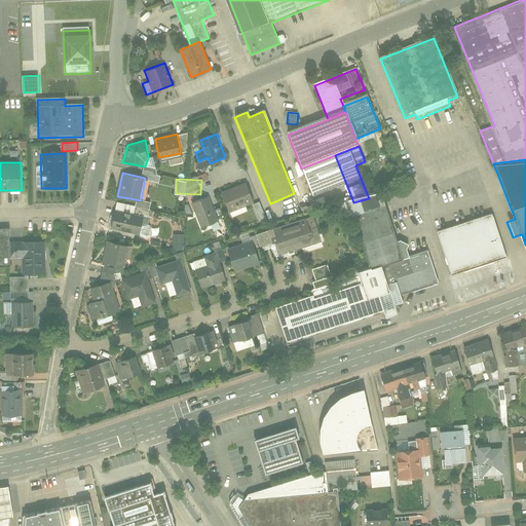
[(245,182),(220,192),(228,212),(253,201),(245,182)]
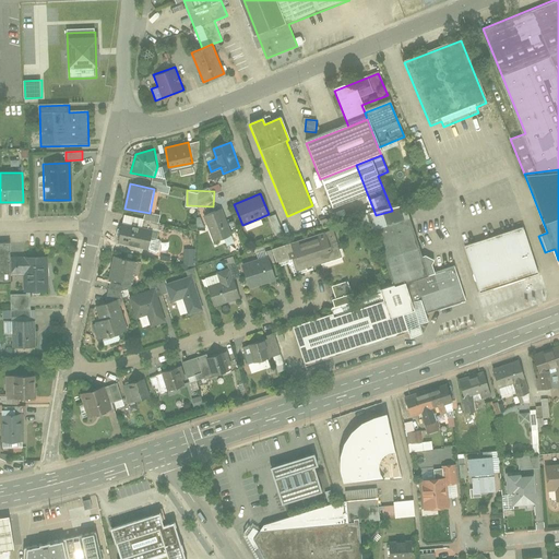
[(222,207),(203,215),(214,240),(232,233),(222,207)]
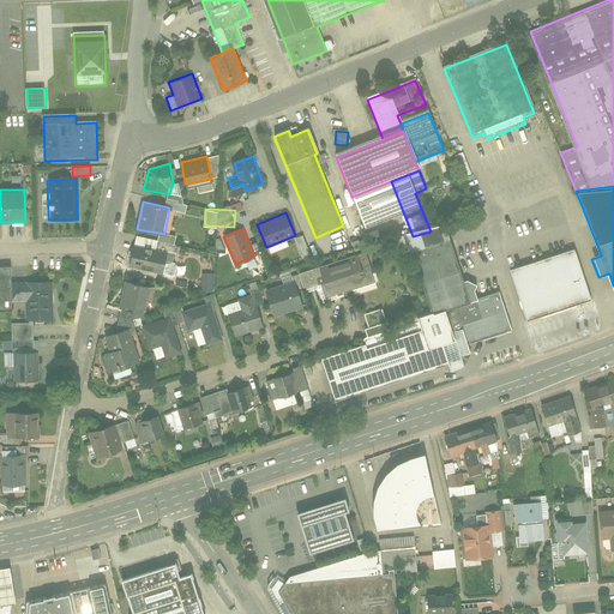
[(367,348),(321,362),(335,404),(446,367),(447,371),(463,366),(461,360),(470,356),(468,347),(511,332),(499,294),(477,301),(475,293),(477,288),(467,284),(464,284),(444,228),(431,232),(413,236),(405,238),(431,315),(419,320),(420,324),(365,342),(367,348)]
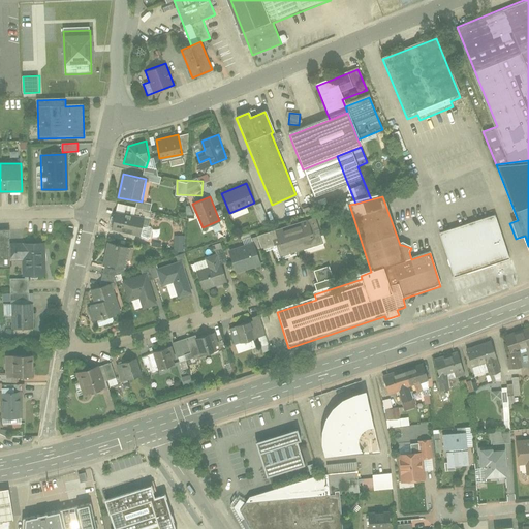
[(262,203),(256,205),(262,225),(269,224),(262,203)]
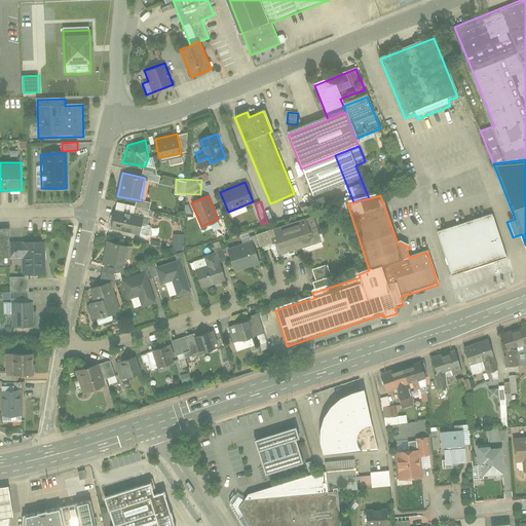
[(135,207),(116,202),(110,228),(139,234),(139,233),(146,235),(149,235),(152,222),(142,220),(144,214),(134,212),(135,207)]
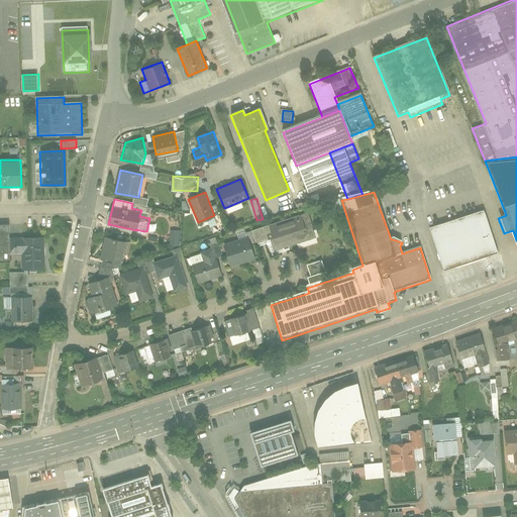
[(270,239),(274,250),(317,236),(309,211),(250,231),(254,244),(270,239)]
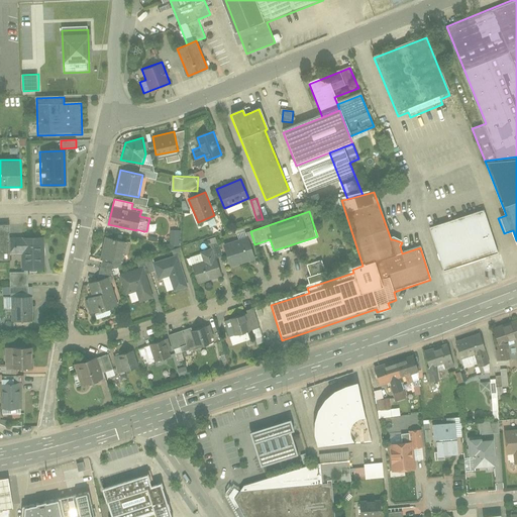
[(483,213),(429,230),(434,243),(443,273),(497,255),(486,223),(483,213)]
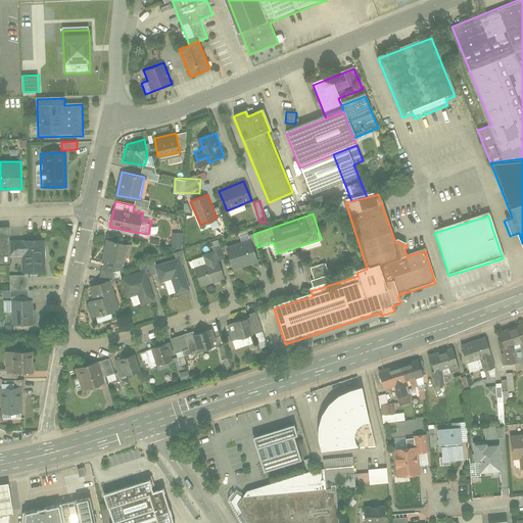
[(0,266),(9,266),(9,230),(0,229),(0,266)]
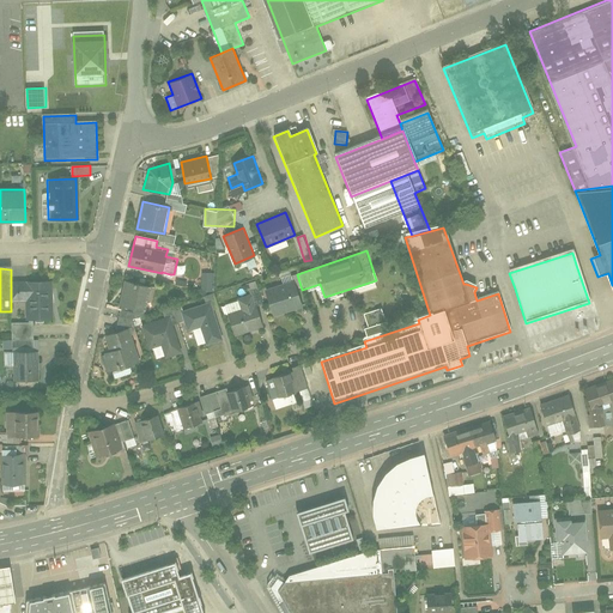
[(202,291),(214,291),(214,273),(202,273),(202,291)]
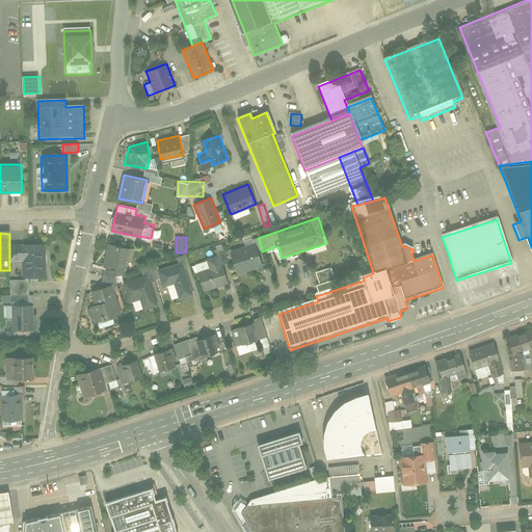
[(23,262),(23,277),(29,277),(47,276),(47,242),(11,243),(12,262),(23,262)]
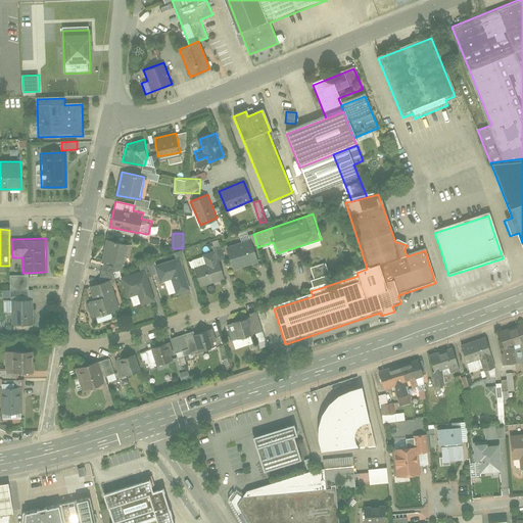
[(128,242),(106,238),(100,271),(113,273),(123,269),(128,242)]
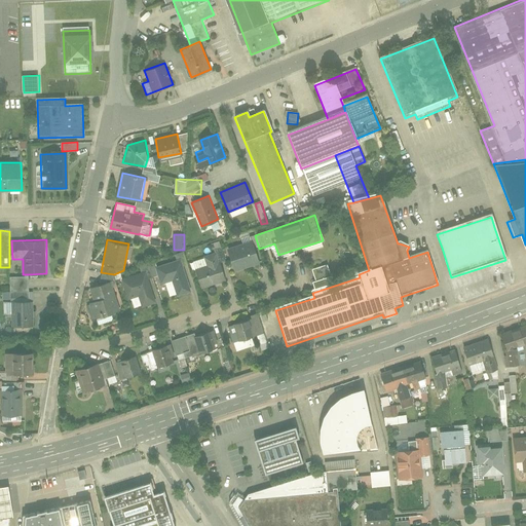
[(227,249),(234,272),(260,264),(253,240),(227,249)]
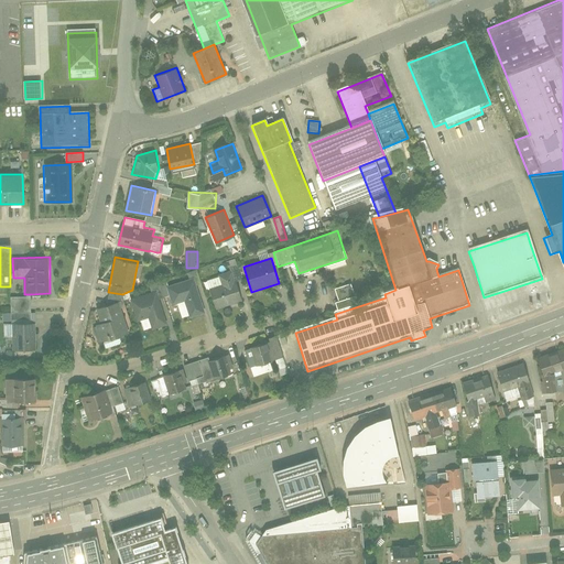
[(209,289),(216,308),(242,301),(232,270),(219,274),(223,285),(209,289)]
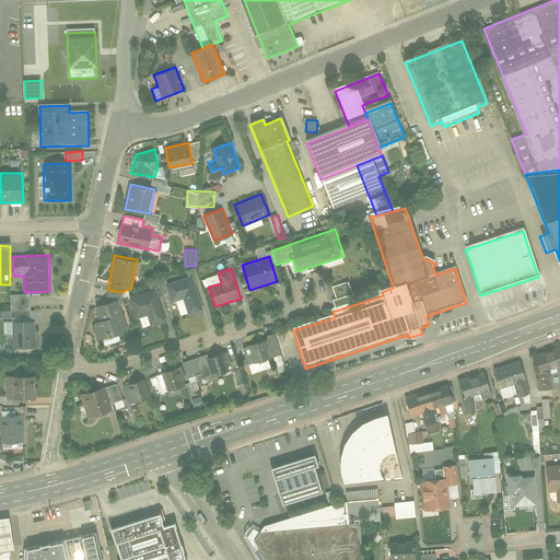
[(184,299),(189,315),(206,310),(194,275),(165,284),(171,303),(184,299)]
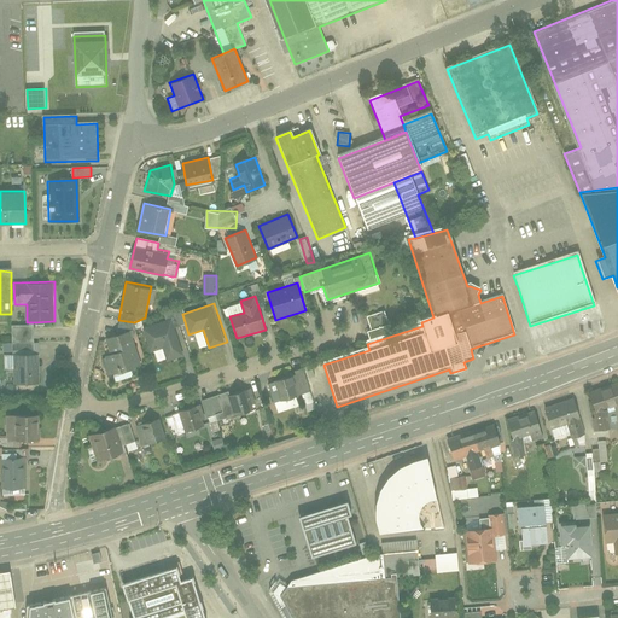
[(144,328),(152,350),(163,347),(168,361),(185,355),(172,318),(144,328)]
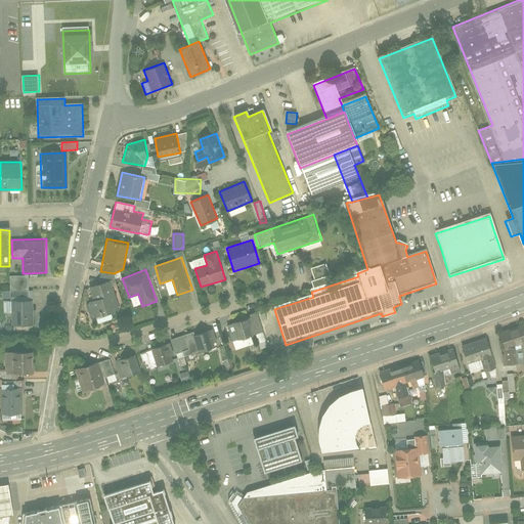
[(11,302),(29,301),(29,273),(23,273),(10,273),(11,302)]
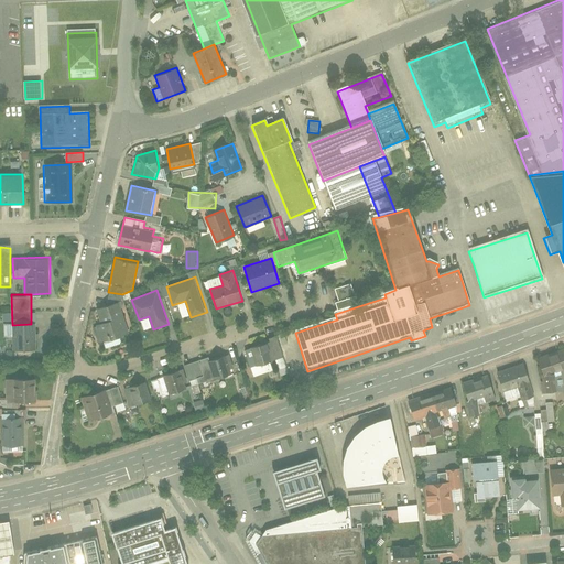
[(120,302),(97,310),(101,321),(98,322),(105,339),(125,332),(120,322),(127,320),(120,302)]
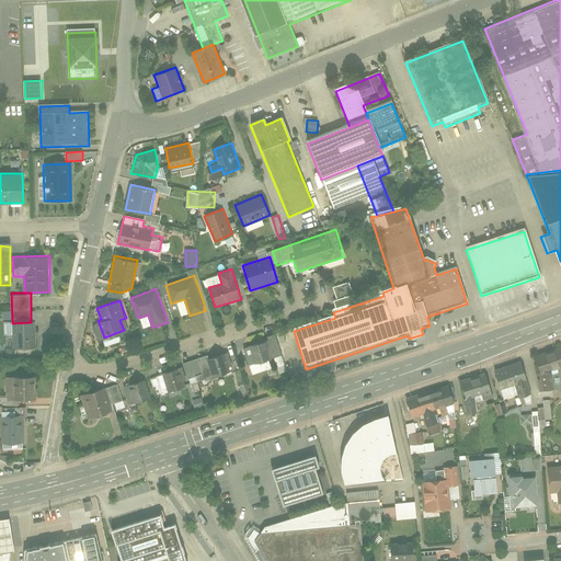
[(12,323),(12,347),(35,347),(34,322),(31,322),(12,323)]
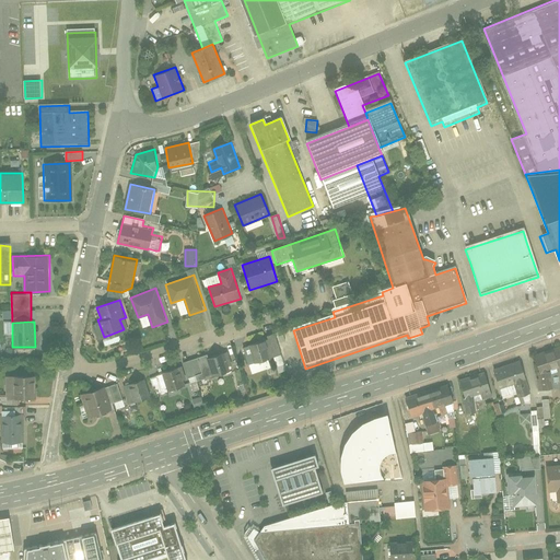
[(243,346),(249,365),(270,359),(264,339),(243,346)]
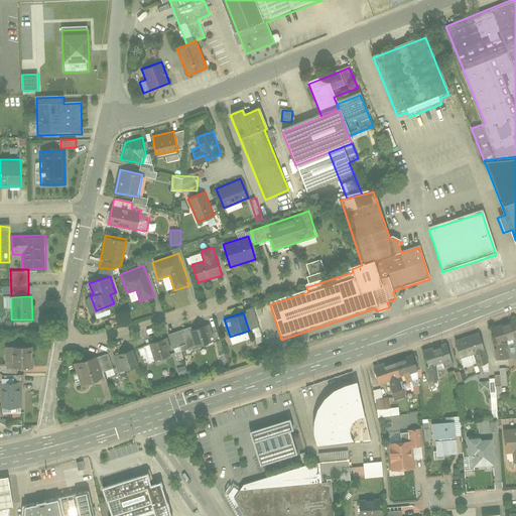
[(492,330),(498,348),(500,362),(509,361),(508,345),(515,342),(515,324),(515,321),(492,330)]
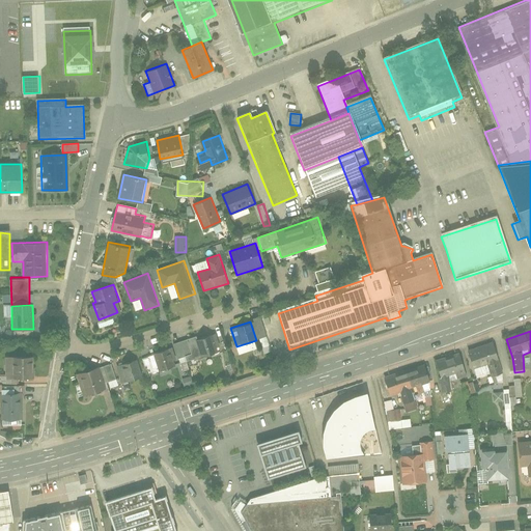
[(188,339),(195,360),(217,352),(212,336),(196,341),(195,337),(188,339)]
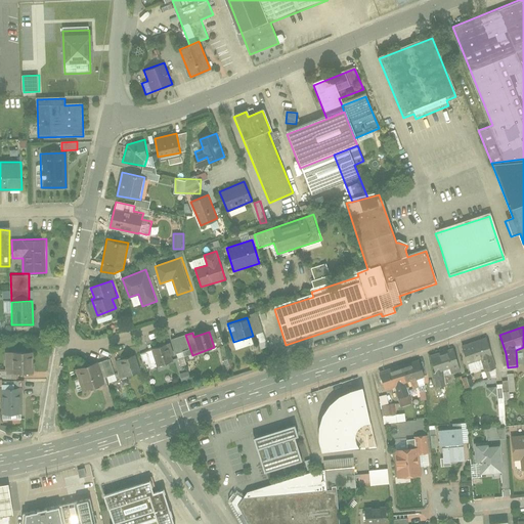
[(497,367),(487,339),(474,343),(481,363),(484,373),(497,367)]
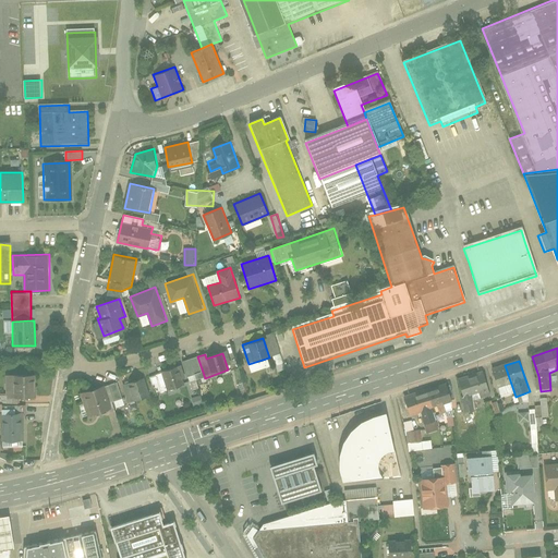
[(161,371),(168,390),(183,385),(176,365),(161,371)]
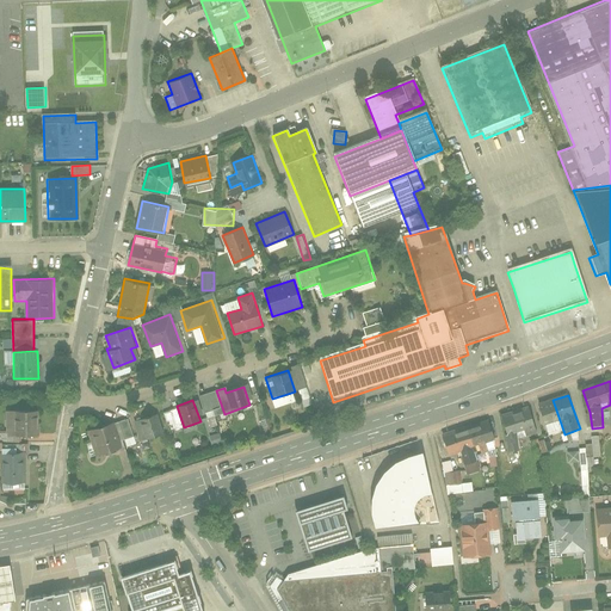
[(561,424),(553,400),(538,405),(545,429),(561,424)]
